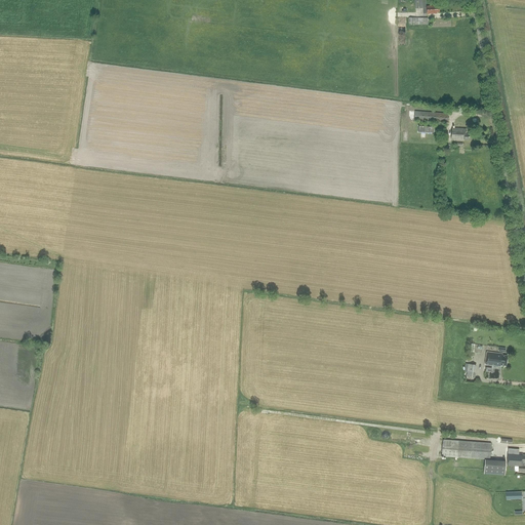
[(425,0),(418,0),(419,8),(423,8),(423,14),(428,13),(428,14),(437,13),(437,12),(440,12),(439,7),(437,7),(437,5),(427,6),(427,8),(426,8),(425,0)]
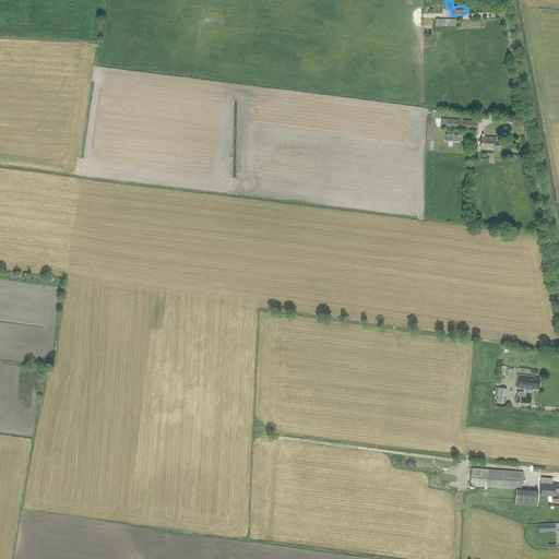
[(442,118),(441,129),(477,131),(478,121),(442,118)]
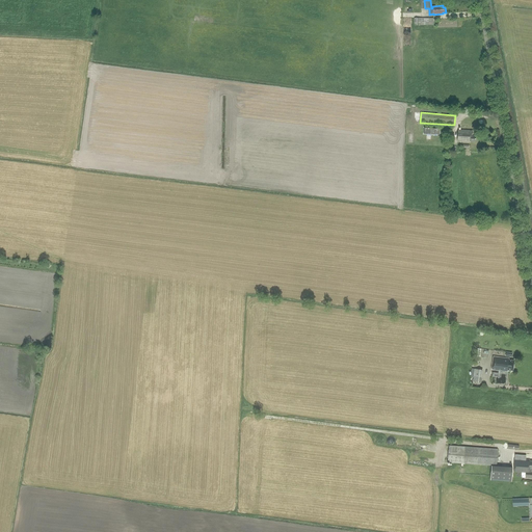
[(458,133),(457,145),(462,147),(463,143),(467,143),(467,147),(471,147),(475,147),(476,139),(473,139),(473,134),(470,134),(470,135),(468,134),(458,133)]
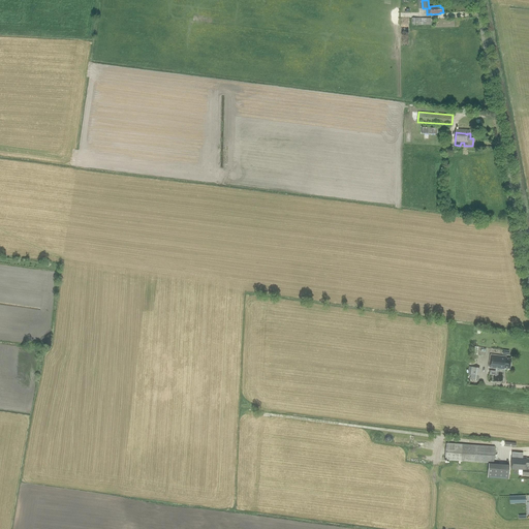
[(474,346),(474,354),(486,354),(487,347),(474,346)]
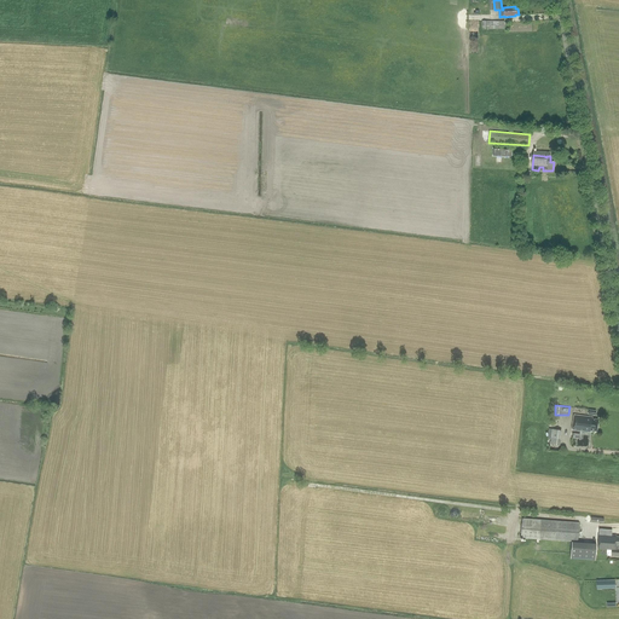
[(596,432),(599,420),(591,418),(593,417),(574,415),(572,431),(590,433),(590,431),(596,432)]
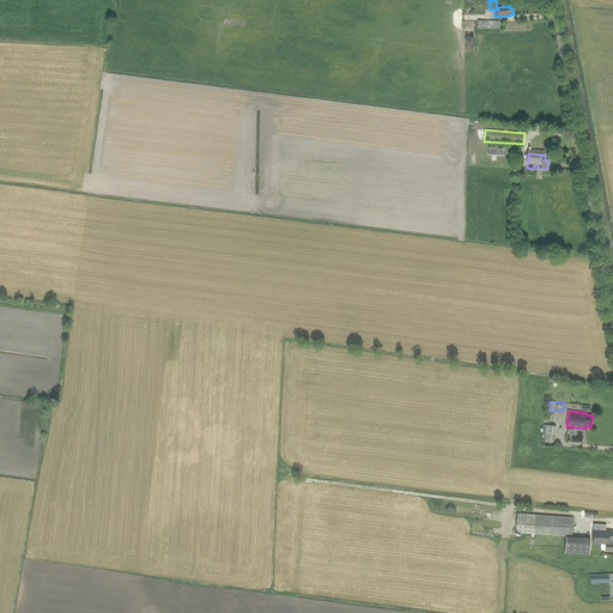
[(572,536),(574,517),(517,514),(516,533),(572,536)]
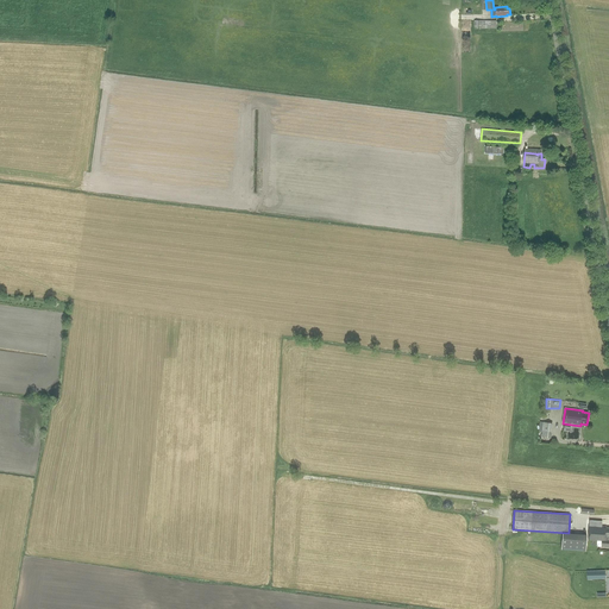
[(608,528),(607,528),(607,526),(608,526),(608,521),(591,520),(589,540),(603,541),(602,547),(608,547),(608,528)]
